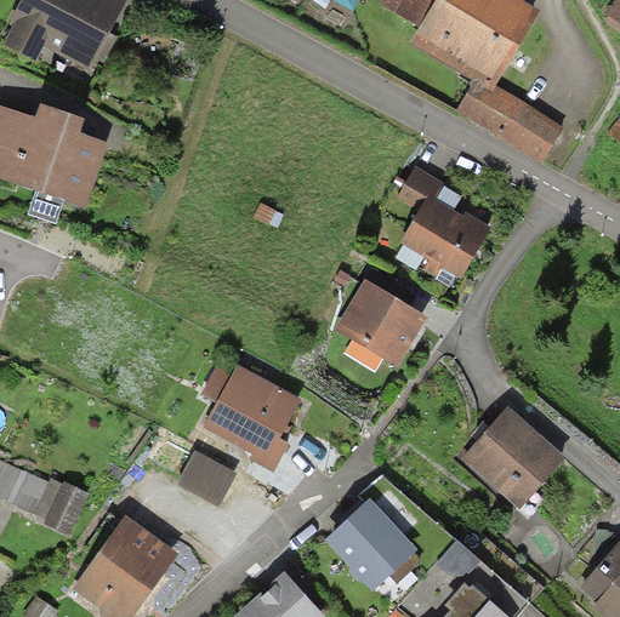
[(20,0),(7,23),(12,26),(3,43),(35,60),(43,44),(89,68),(104,39),(125,0),(20,0)]
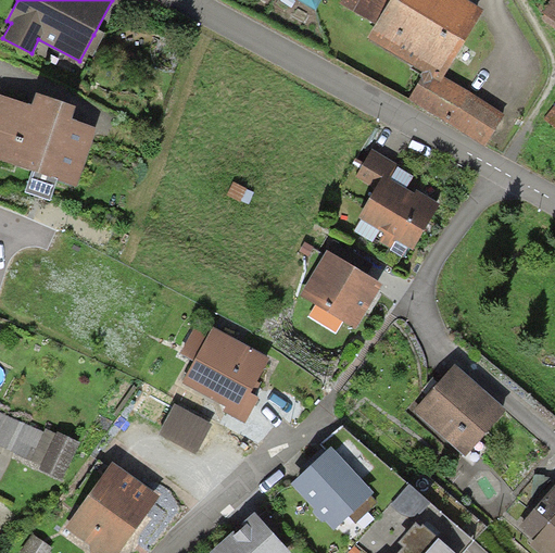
[(375,23),(388,0),(339,0),(339,1),(375,23)]
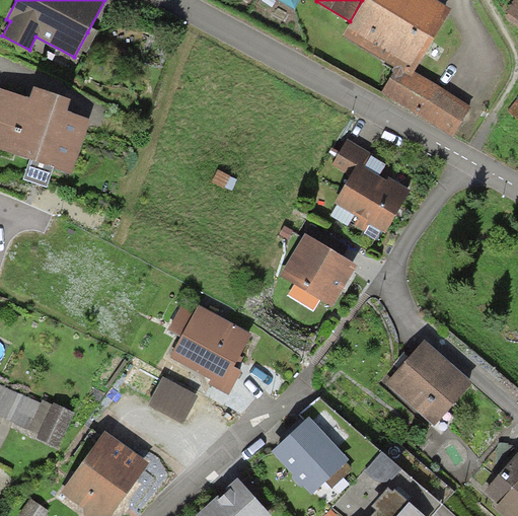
[(362,0),(350,21),(343,34),(396,67),(411,75),(414,70),(450,8),(436,0),(362,0)]
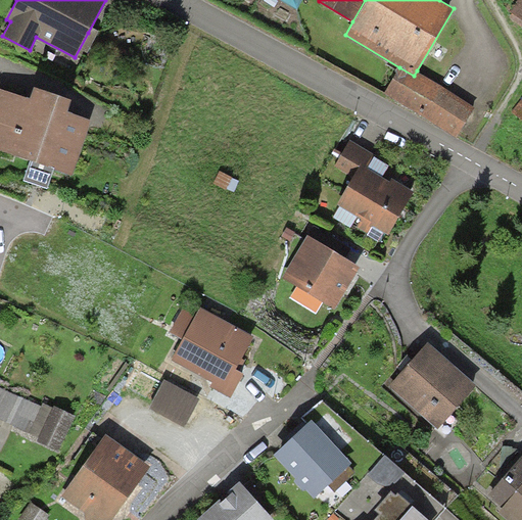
[(473,106),(417,71),(414,76),(399,67),(384,92),(456,135),(473,106)]
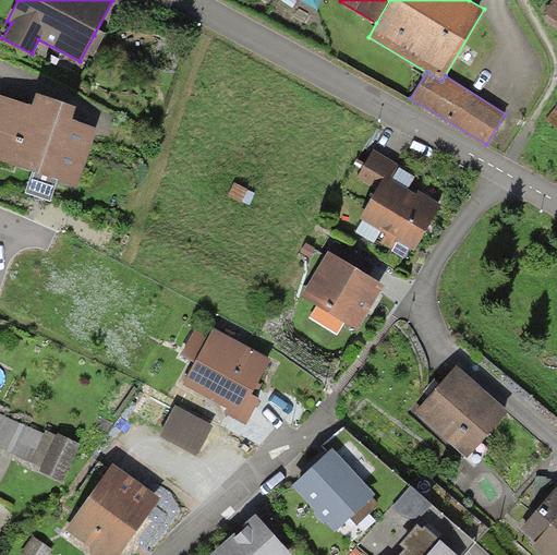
[(32,105),(0,93),(0,157),(76,185),(96,129),(71,120),(75,107),(58,101),(36,94),(32,105)]
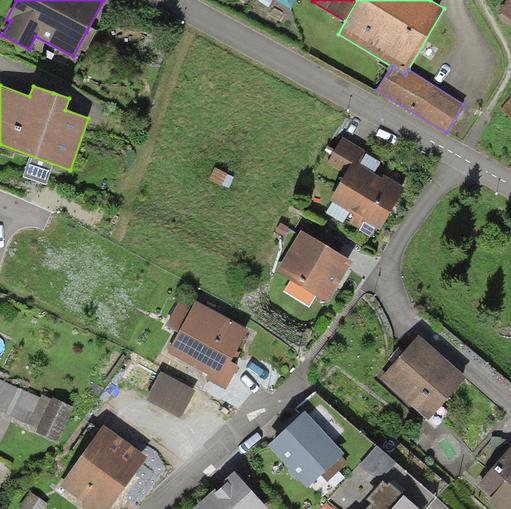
[(510,95),(500,107),(510,115),(510,95)]
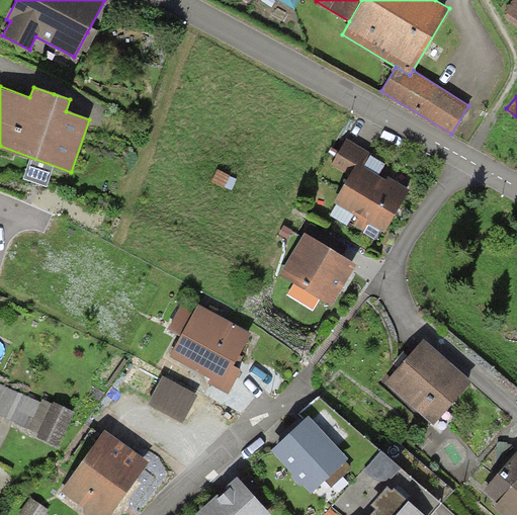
[(370,152),(345,137),(331,162),(350,173),(356,162),(363,165),(369,154),(370,152)]
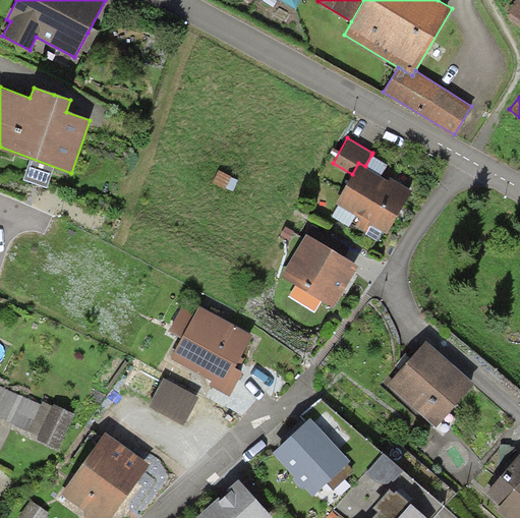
[(387,164),(371,155),(365,166),(377,173),(381,175),(387,164)]
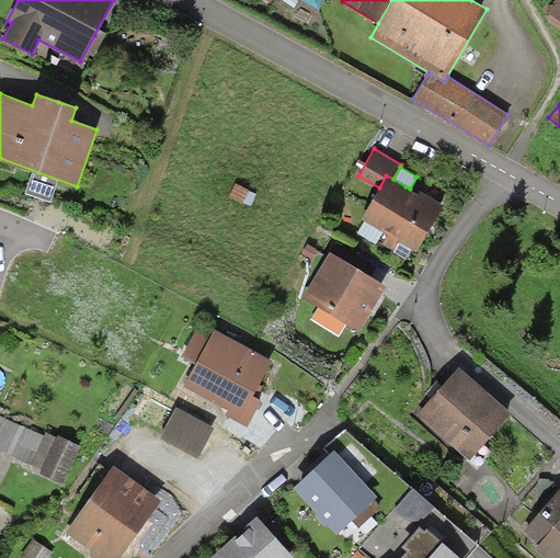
[(379,188),(361,218),(387,232),(381,240),(392,247),(397,239),(418,251),(444,205),(420,191),(418,193),(410,189),(406,186),(393,179),(386,175),(379,188)]
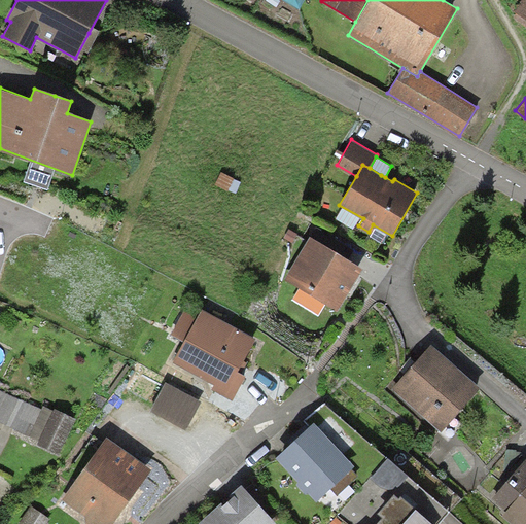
[(34,182),(57,184),(58,171),(35,169),(34,182)]
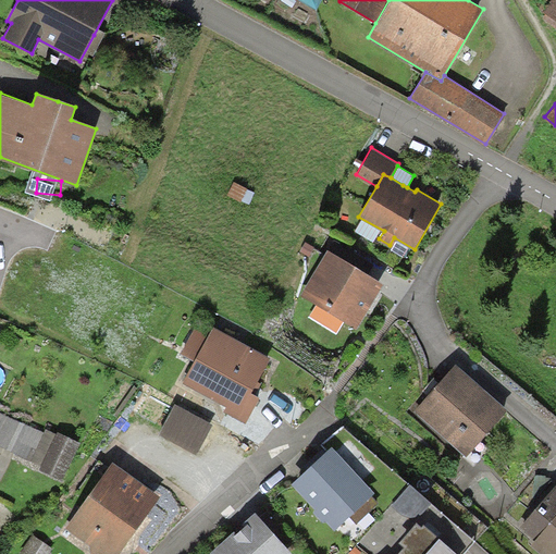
[(318,248),(305,239),(299,249),(312,257),(318,248)]
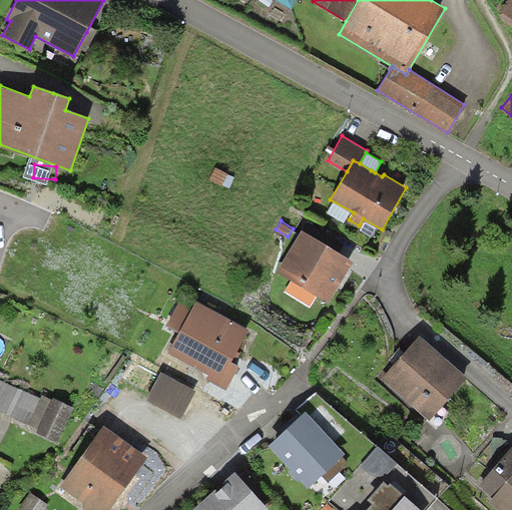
[(328,246),(302,229),(277,271),(328,302),(353,261),(328,246)]
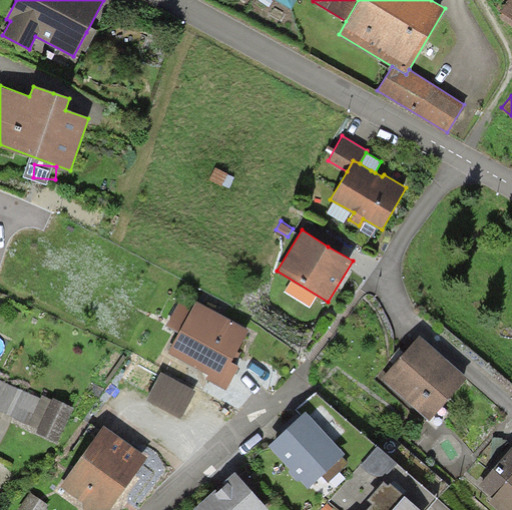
[(194,304),(180,296),(164,324),(178,332),(167,351),(207,373),(205,377),(226,388),(238,365),(230,361),(234,354),(248,330),(195,301),(194,304)]
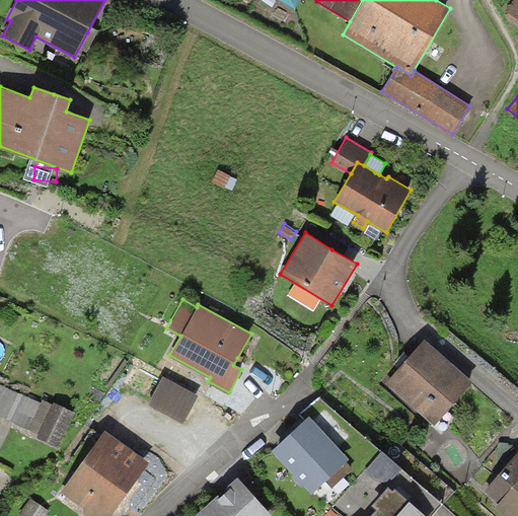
[(471,382),(424,340),(408,357),(385,382),(433,425),(471,382)]
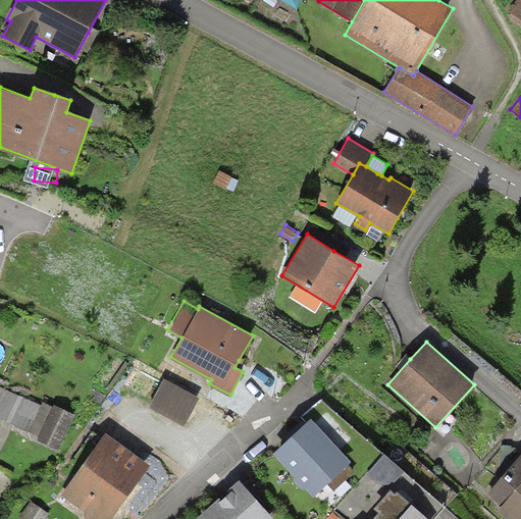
[(199,397),(164,377),(148,406),(184,424),(199,397)]
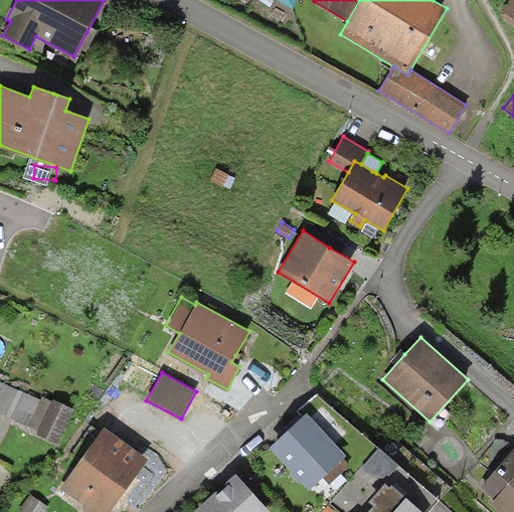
[(0,410),(27,423),(40,397),(0,377),(0,410)]
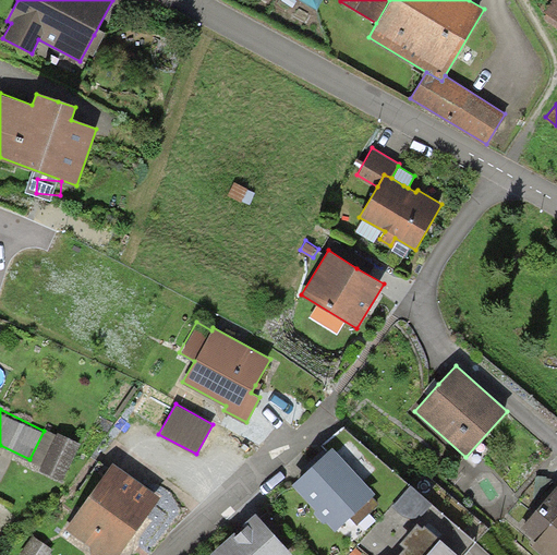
[(55,432),(45,427),(44,431),(29,459),(28,461),(39,466),(37,469),(61,480),(80,442),(56,431),(55,432)]
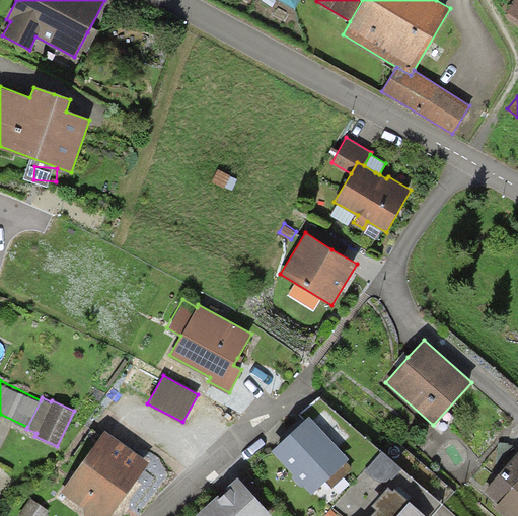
[(310,494),(348,459),(309,417),(291,434),(272,451),(310,494)]
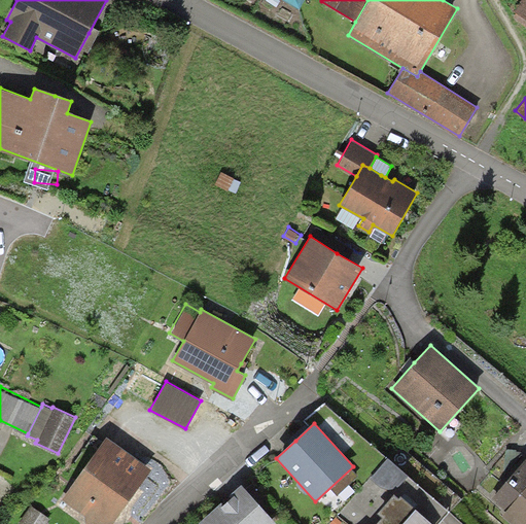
[(149,469),(105,438),(61,499),(83,515),(84,523),(101,523),(113,523),(133,493),(149,469)]
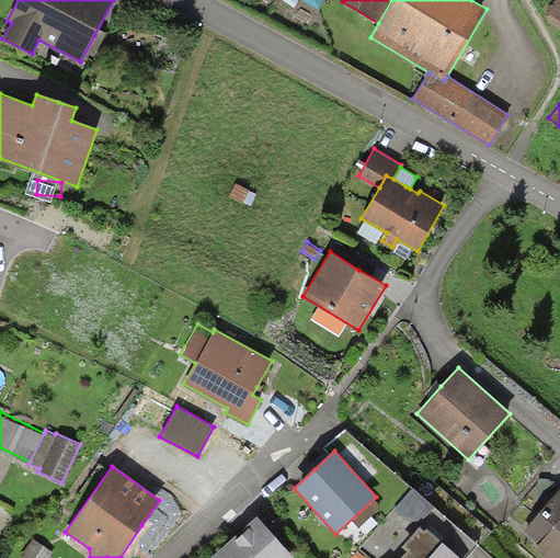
[(559,557),(559,487),(522,530),(538,544),(534,549),(544,557),(559,557)]
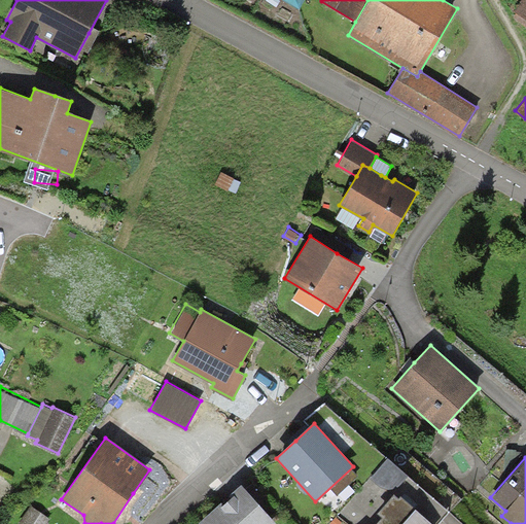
[(274,523),(276,523),(241,485),(222,501),(199,522),(200,523),(274,523)]
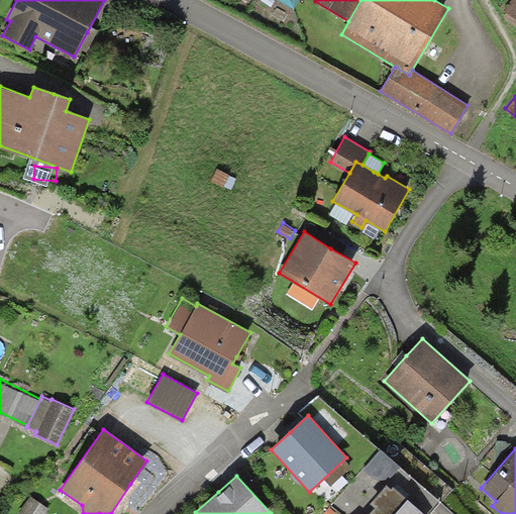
[(422,513),(392,487),(391,489),(386,484),(369,503),(374,507),(368,513),(422,513)]
